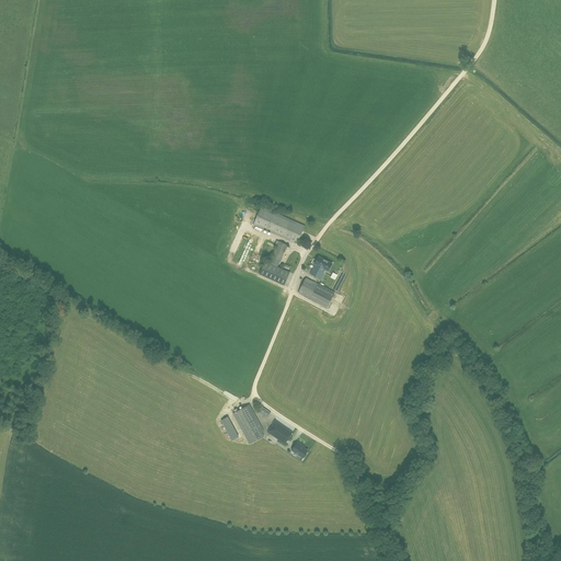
[(305,226),(262,207),(253,225),(297,244),(305,226)]
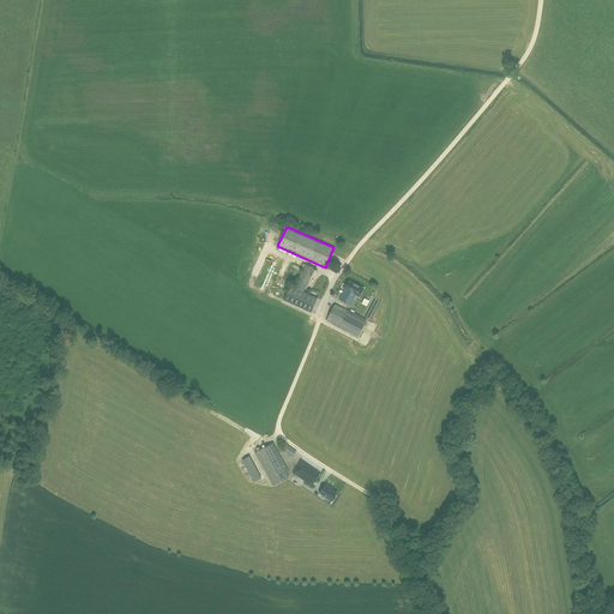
[(314,269),(306,264),(295,287),(305,290),(314,269)]
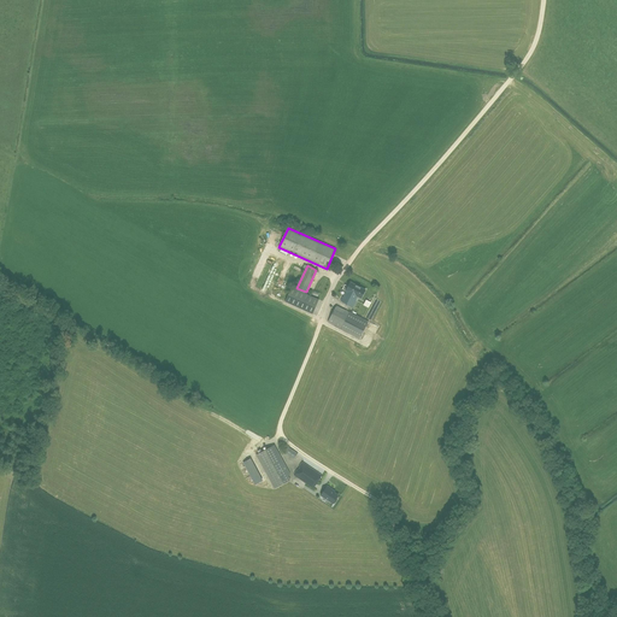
[(341,301),(353,307),(358,297),(362,298),(365,289),(351,282),(348,286),(345,285),(342,288),(346,291),(341,301)]
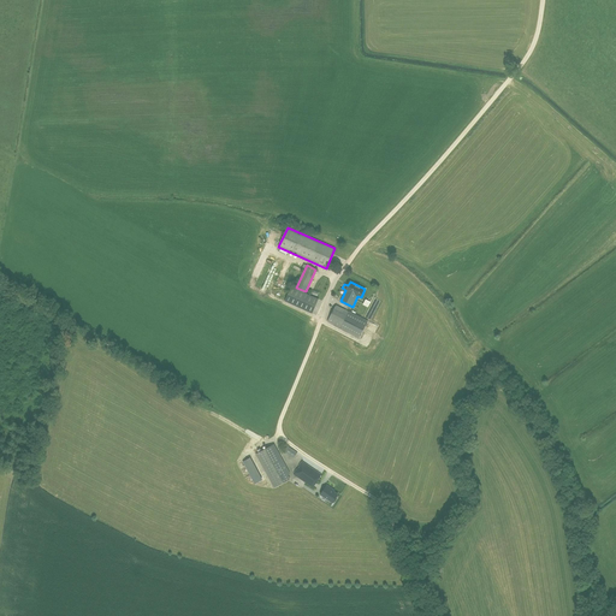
[(319,300),(291,286),(284,301),(312,314),(319,300)]
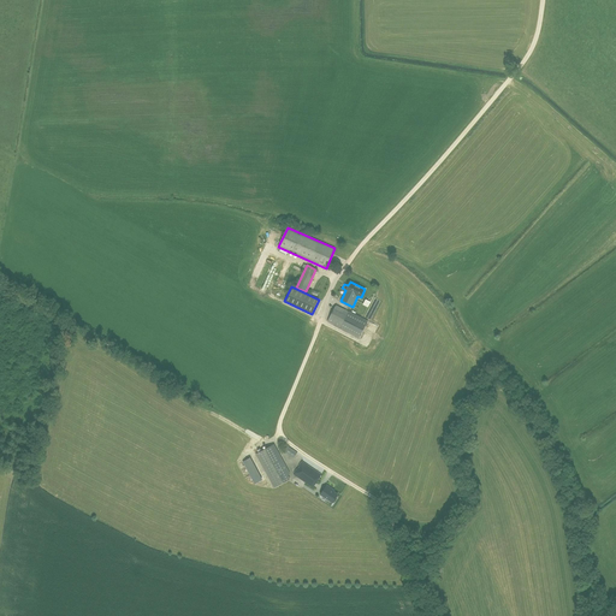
[(336,306),(327,321),(341,327),(339,329),(359,338),(368,321),(349,311),(349,312),(336,306)]
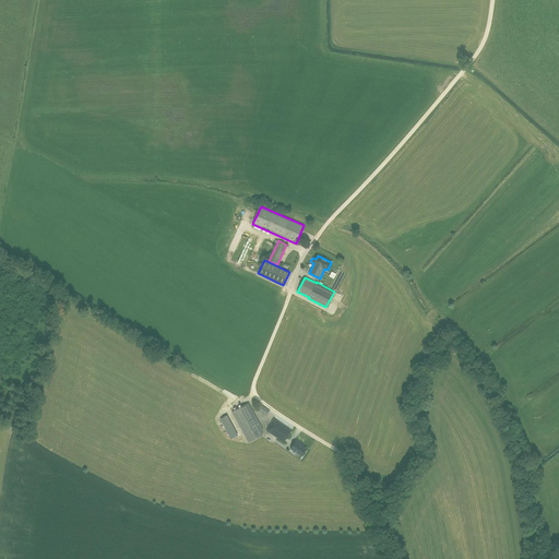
[(176,380),(181,384),(185,378),(179,375),(176,380)]
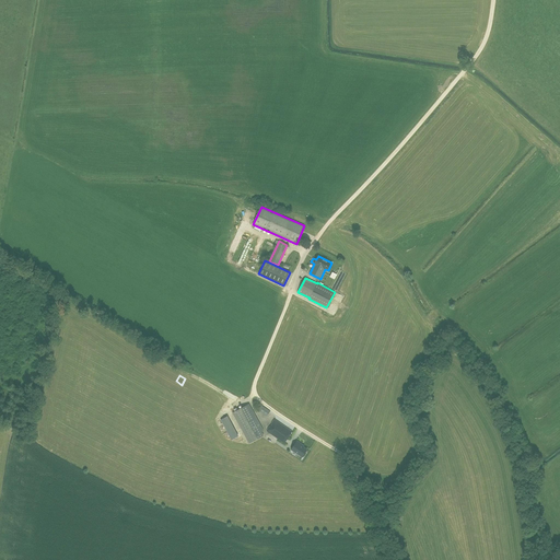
[(183,397),(189,401),(194,397),(187,392),(183,397)]
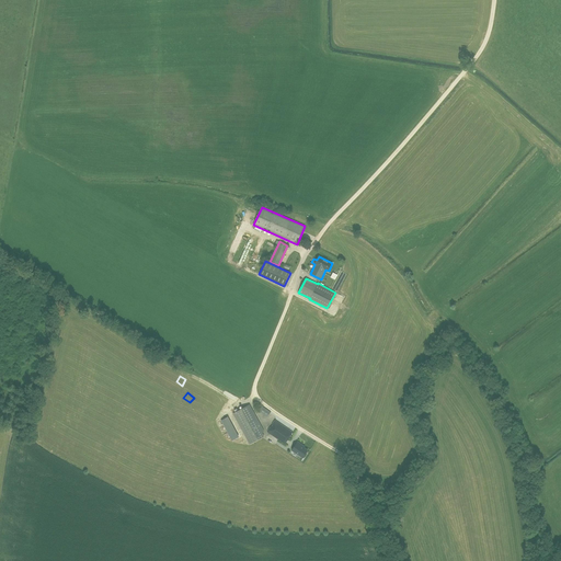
[(205,408),(204,412),(209,414),(212,411),(215,412),(217,408),(206,401),(203,407),(205,408)]
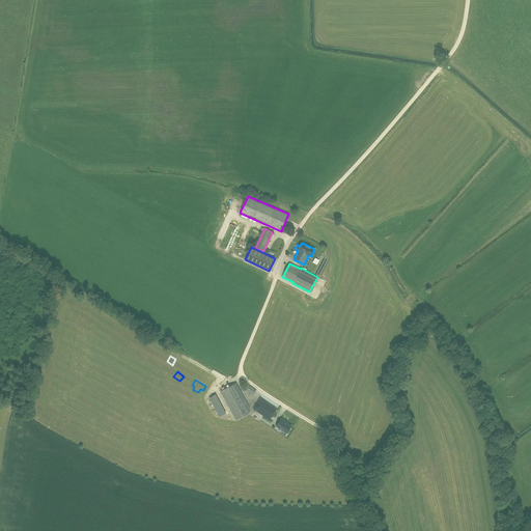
[(250,409),(235,383),(225,389),(222,391),(221,391),(236,420),(250,413),(248,410),(250,409)]
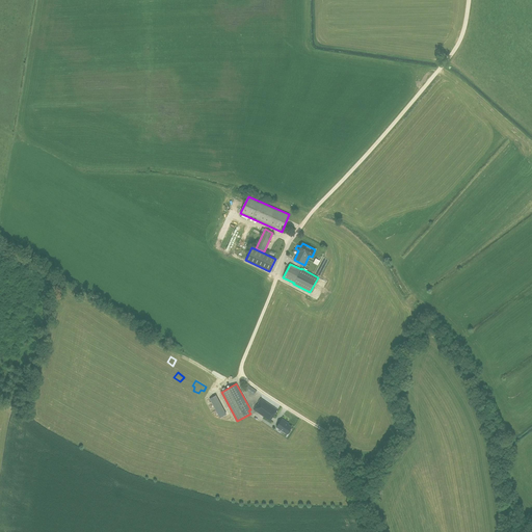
[(257,391),(248,386),(245,390),(254,395),(257,391)]
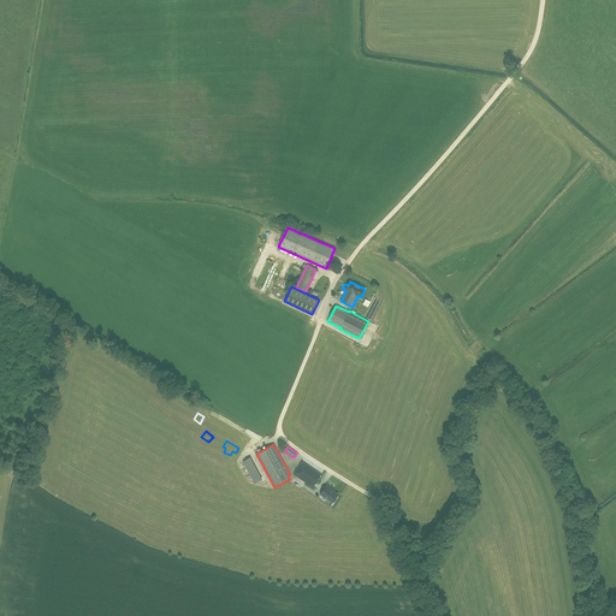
[(250,458),(243,462),(254,484),(262,480),(250,458)]
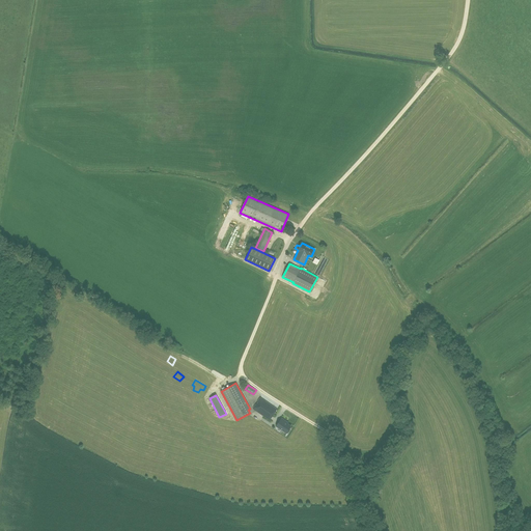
[(277,410),(260,397),(257,401),(258,402),(256,404),(253,409),(270,420),(277,410)]
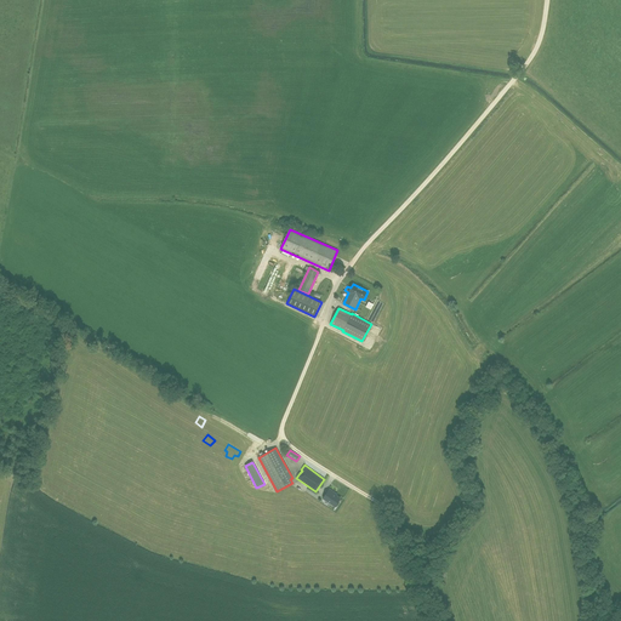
[(323,499),(335,507),(341,499),(334,494),(334,493),(329,489),(323,499)]
